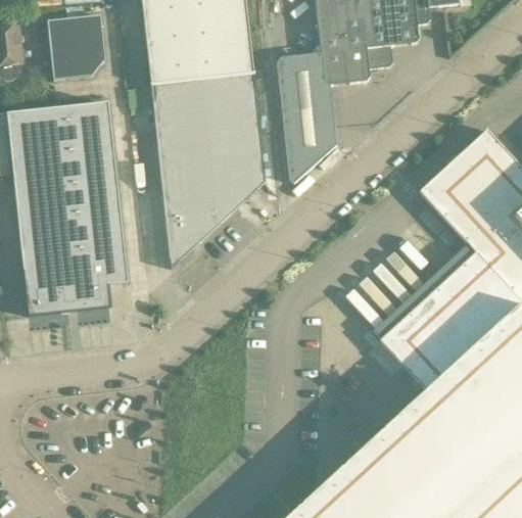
[(142,0),(146,39),(247,28),(244,0),(142,0)]
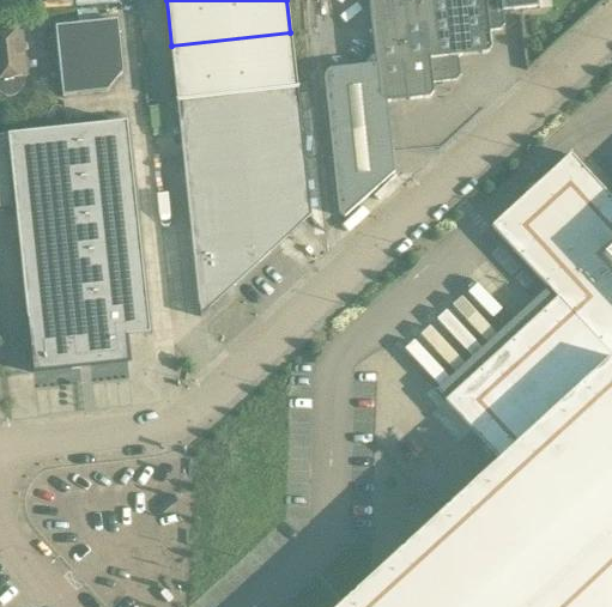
[(488,28),(485,0),(368,0),(375,61),(376,61),(380,93),(385,98),(386,98),(429,93),(432,89),(431,79),(455,76),(460,71),(459,52),(485,49),(490,43),(489,26),(488,28)]
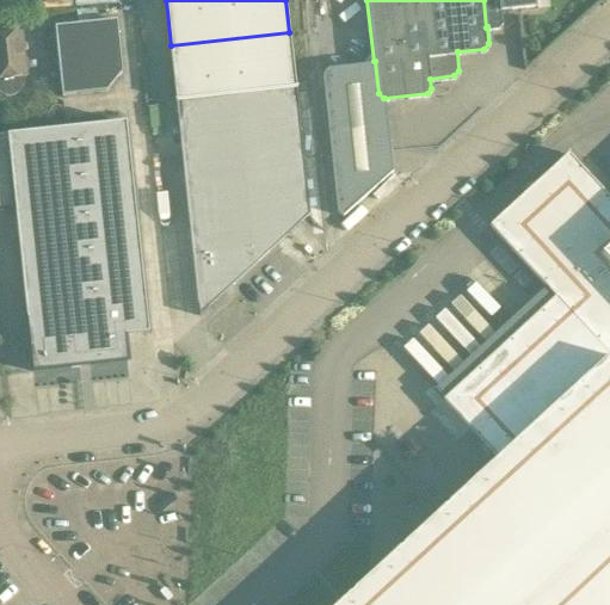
[(484,0),(486,28),(487,26),(498,25),(503,19),(501,6),(535,2),(535,0),(484,0)]
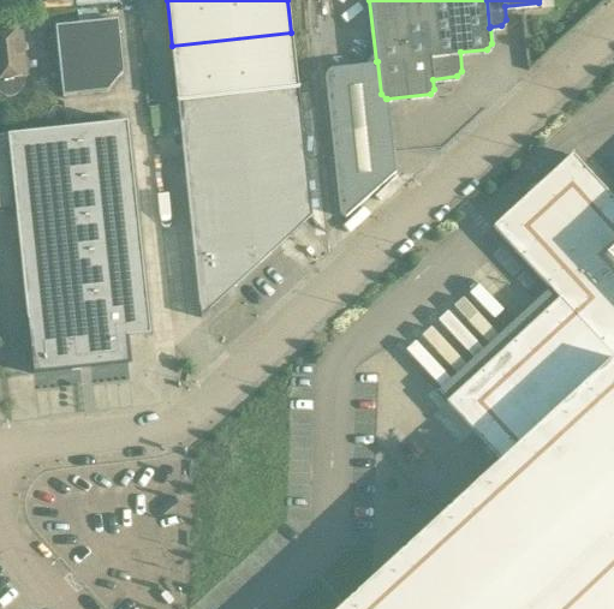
[(118,16),(55,23),(64,91),(108,85),(123,67),(118,16)]
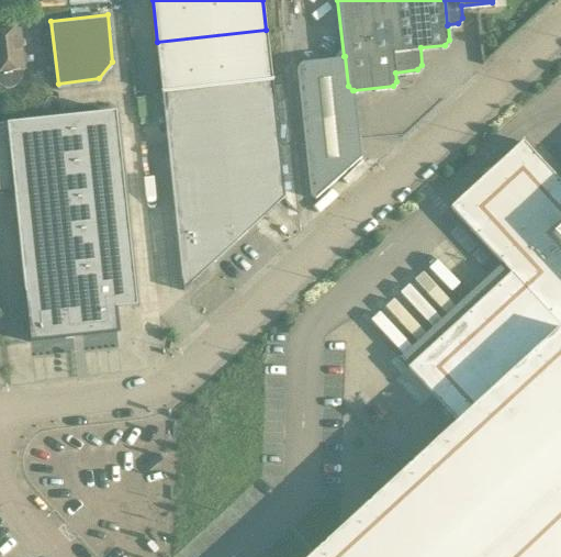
[(21,25),(0,28),(0,80),(1,81),(6,84),(11,84),(15,82),(19,79),(22,75),(23,70),(23,66),(25,65),(21,25)]
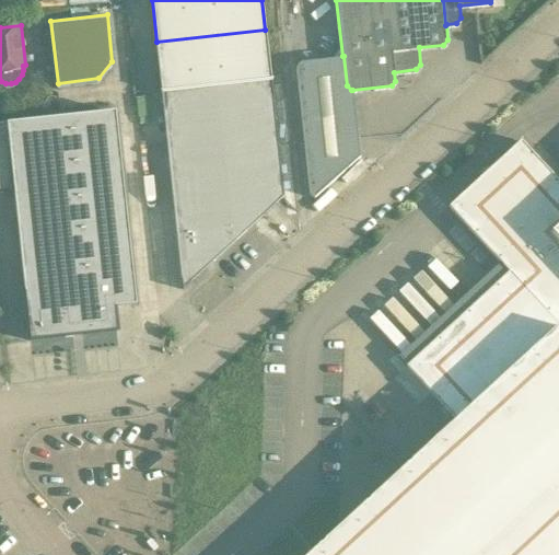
[(265,30),(156,42),(162,89),(161,89),(182,285),(283,194),(270,78),(265,30)]
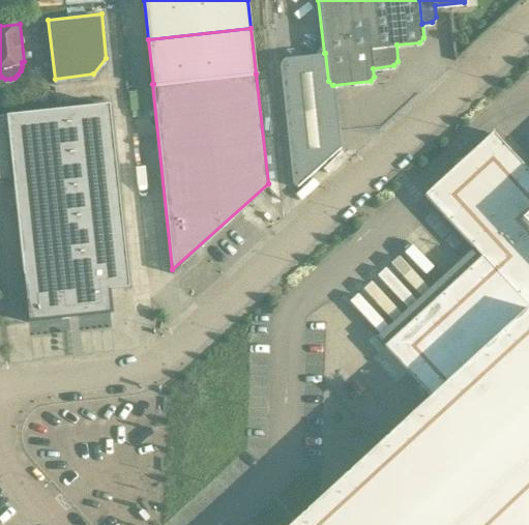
[(324,53),(280,57),(293,180),(297,184),(341,146),(333,85),(332,85),(328,81),(325,53),(324,53)]
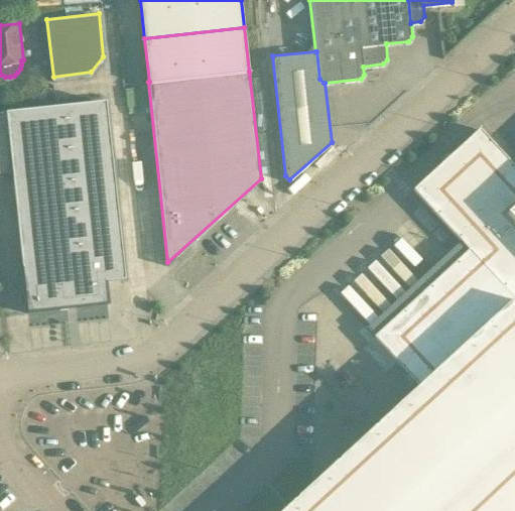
[(107,100),(0,110),(0,172),(13,171),(28,310),(108,301),(106,280),(126,277),(107,100)]
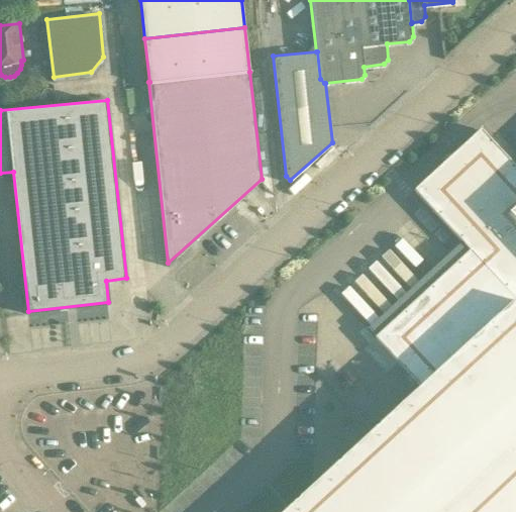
[(422,385),(282,511),(515,511),(515,168),(479,127),(413,187),(476,254),(382,341),(422,385)]
